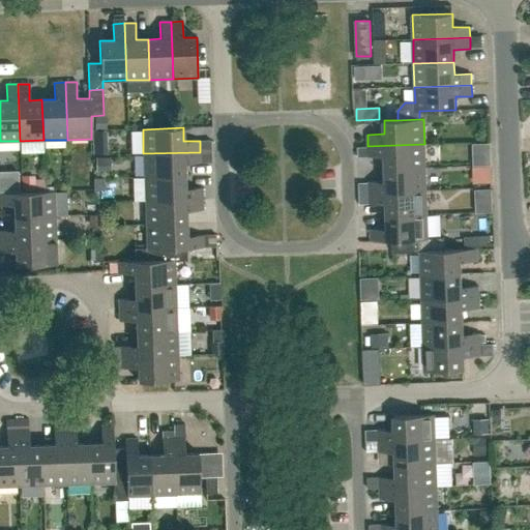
[(200,152),(211,151),(211,140),(200,141),(200,152)]
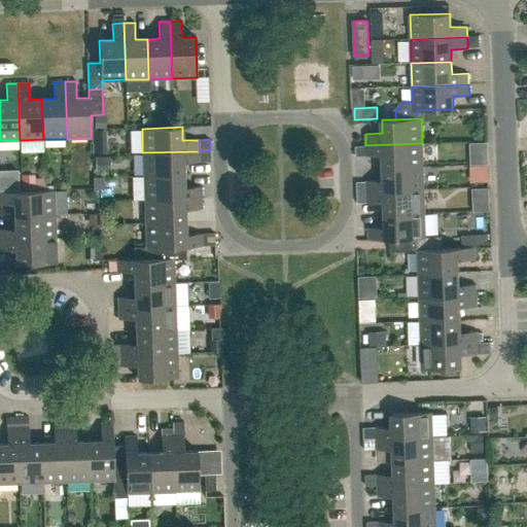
[(366,156),(383,155),(383,168),(423,167),(422,143),(365,145),(366,156)]
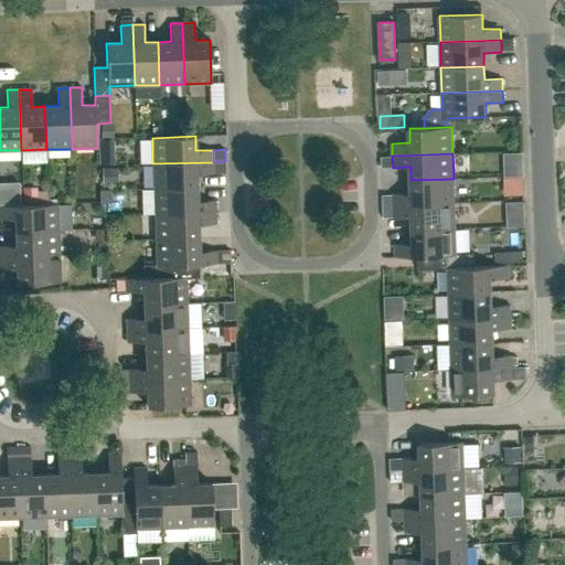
[(225,161),(213,162),(214,173),(225,173),(225,161)]
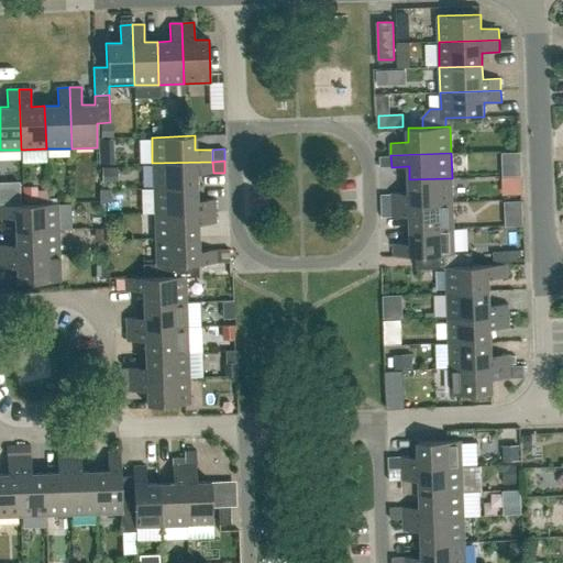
[(196,187),(196,174),(213,173),(212,162),(152,163),(153,188),(196,187)]
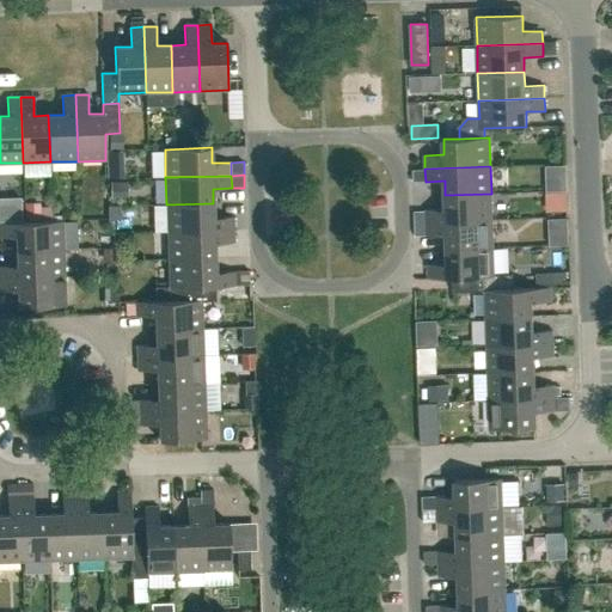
[(445,209),(426,210),(427,222),(493,220),(491,194),(445,195),(445,209)]
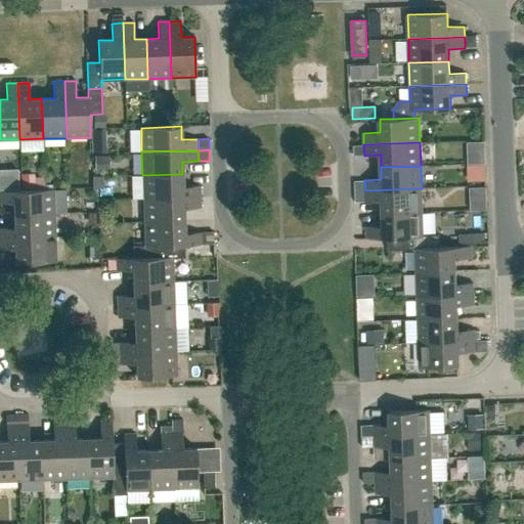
[(200,185),(183,186),(182,174),(142,175),(143,199),(200,197),(200,185)]
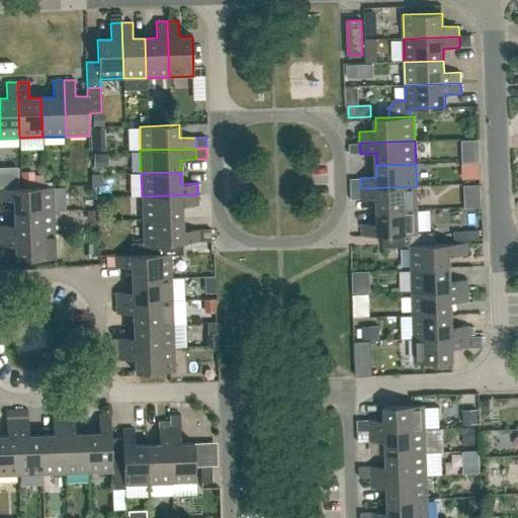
[(352,189),(361,188),(360,178),(351,178),(352,189)]
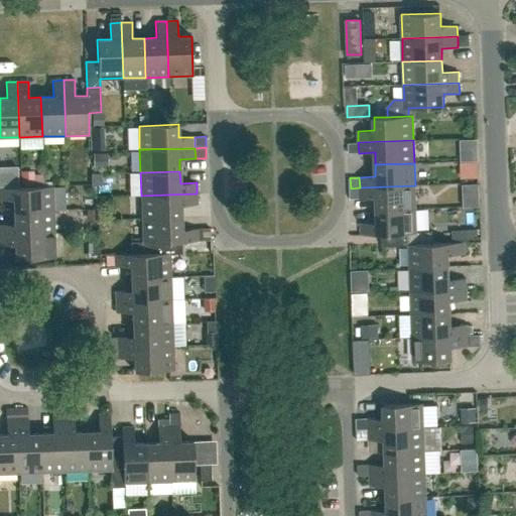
[(360,199),(376,199),(377,210),(416,209),(415,185),(360,187),(360,199)]
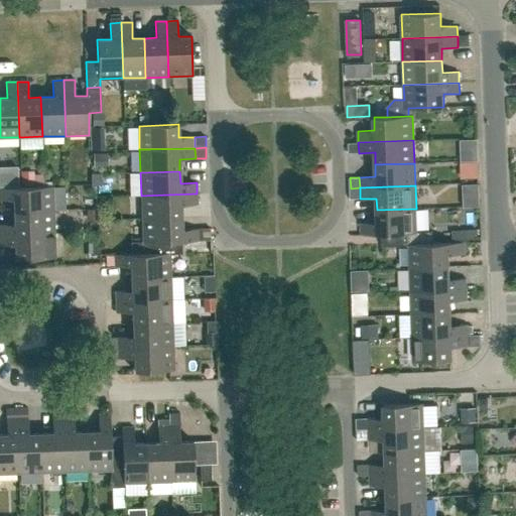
[(52,211),(52,186),(0,187),(0,200),(13,200),(13,212),(52,211)]
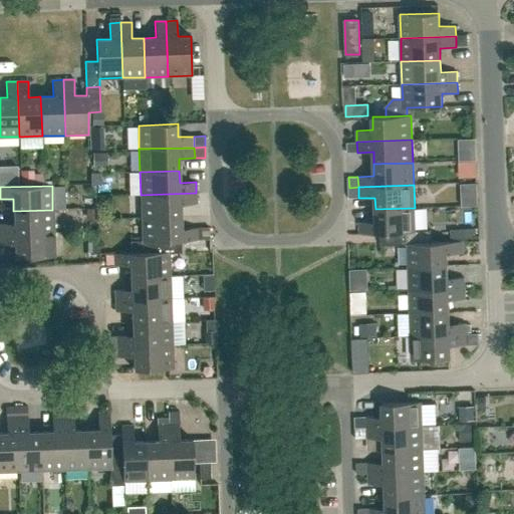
[(358,187),(349,188),(349,198),(358,198),(358,187)]
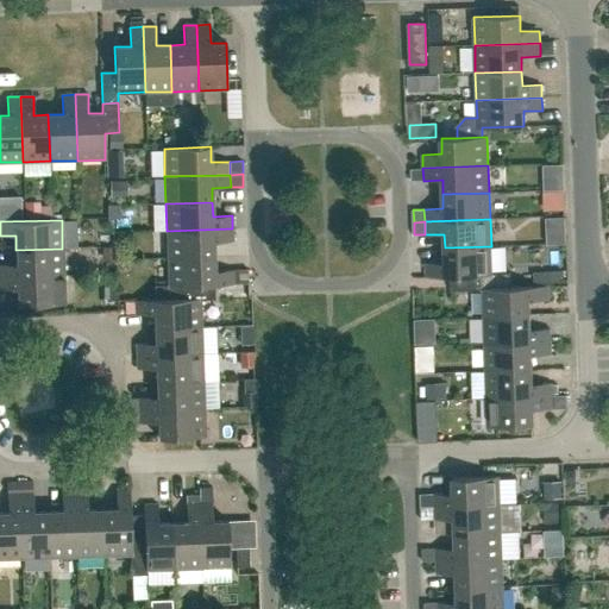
[(214,257),(213,243),(232,242),(232,228),(167,231),(168,258),(214,257)]
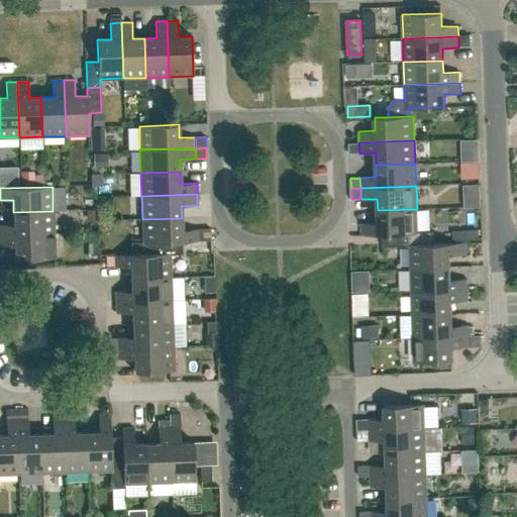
[(383,246),(410,245),(414,245),(413,232),(417,232),(417,209),(378,210),(378,222),(362,223),(362,235),(382,234),(383,246)]
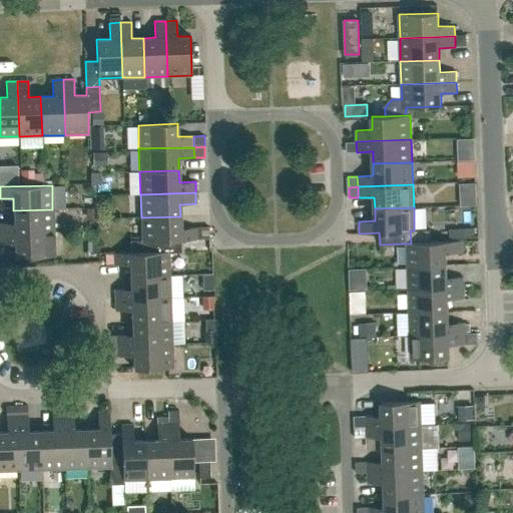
[(86,208),(86,218),(98,218),(97,208),(86,208)]
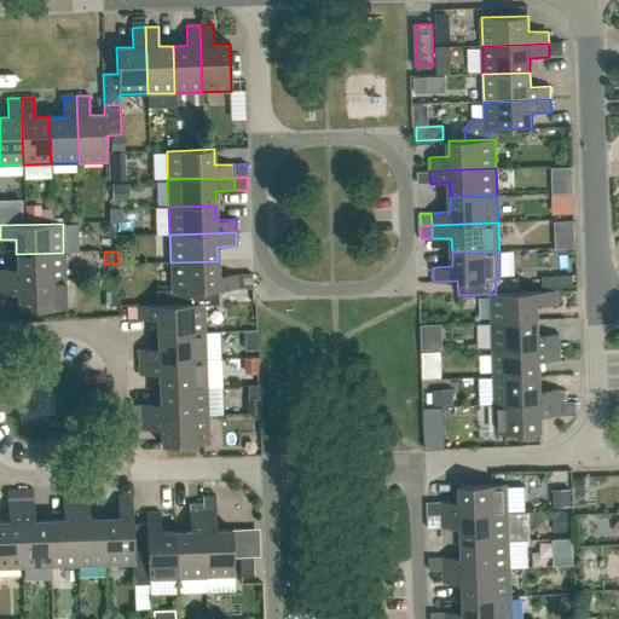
[(16,254),(17,268),(0,268),(0,282),(64,281),(63,253),(16,254)]
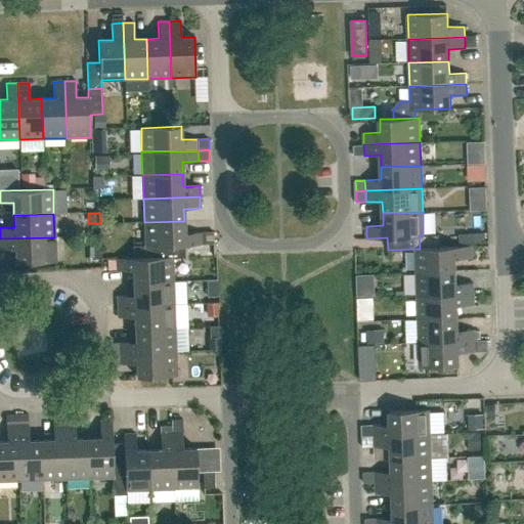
[(145,246),(132,246),(133,258),(159,257),(159,246),(184,245),(202,245),(201,232),(184,232),(184,221),(144,222),(145,246)]
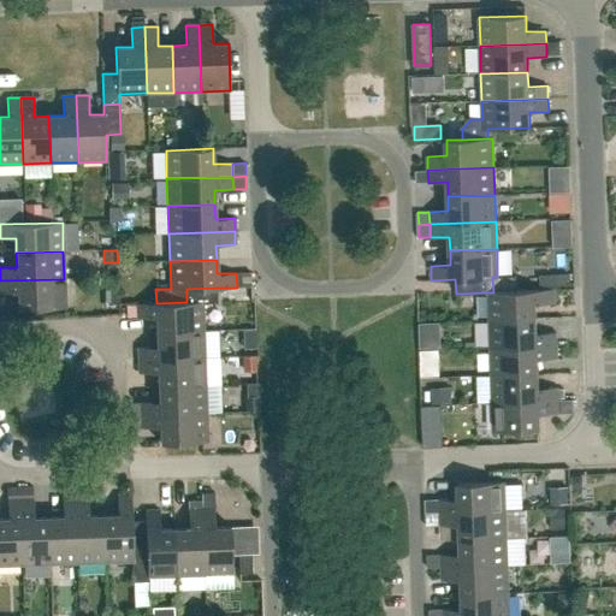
[(236,273),(237,288),(250,286),(250,272),(236,273)]
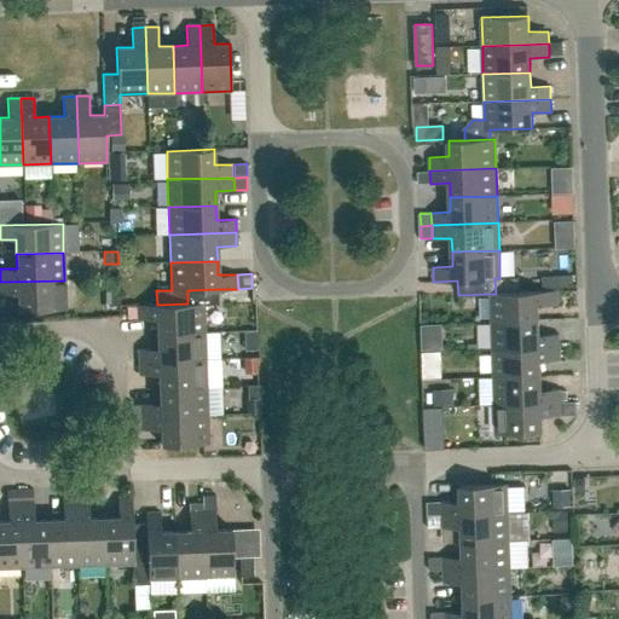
[(557,305),(557,290),(519,291),(519,277),(499,278),(495,278),(496,294),(491,294),(492,322),(539,320),(538,306),(557,305)]
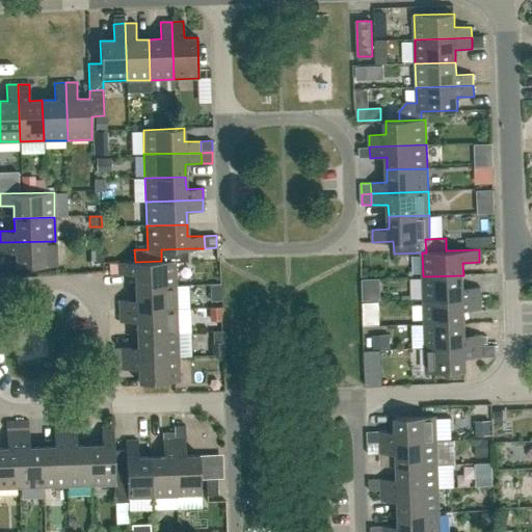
[(91,240),(91,253),(102,253),(102,240),(91,240)]
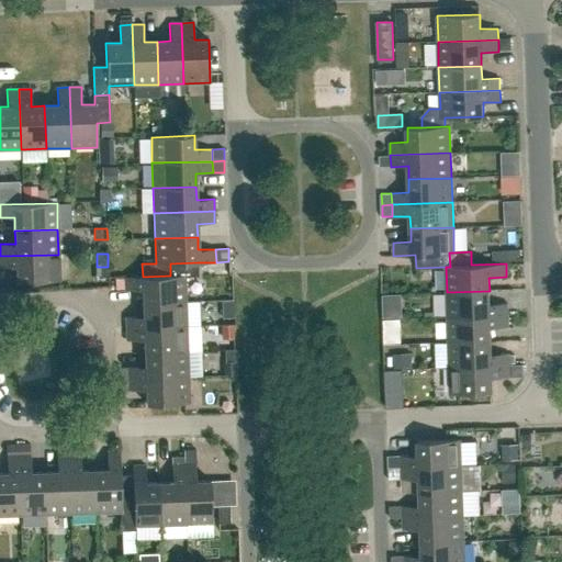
[(0,268),(17,268),(17,282),(59,280),(58,255),(0,256),(0,268)]
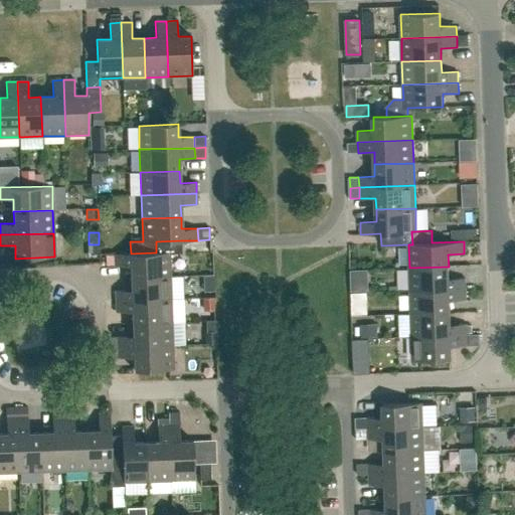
[(170,277),(169,253),(181,253),(181,240),(156,241),(156,252),(131,253),(114,254),(114,267),(130,266),(131,278),(170,277)]
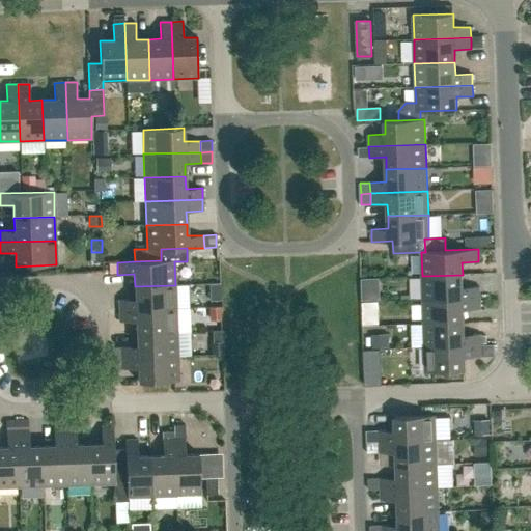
[(479,286),(463,287),(463,275),(422,276),(423,300),(480,298),(479,286)]
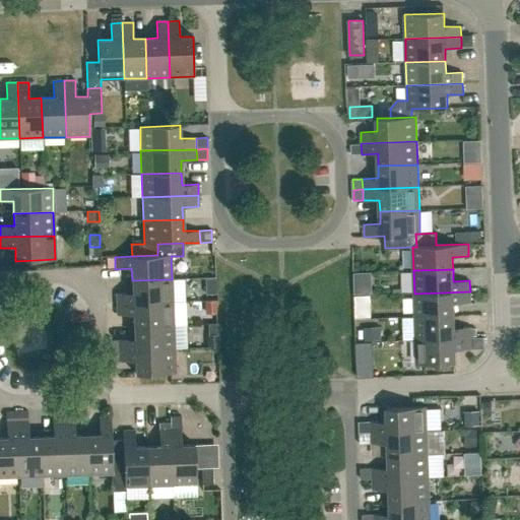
[(213,277),(206,277),(206,293),(213,293),(216,293),(215,277),(213,277)]
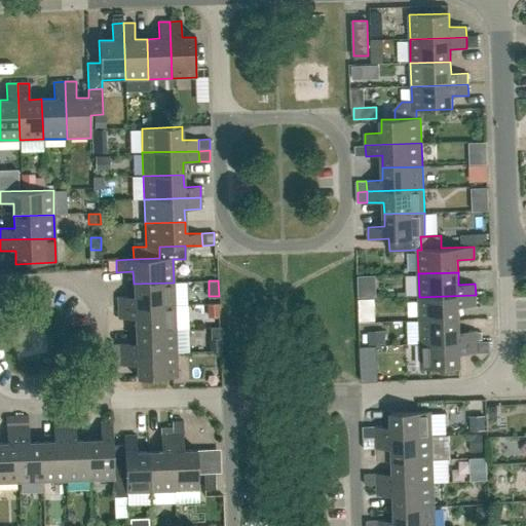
[(134,284),(134,296),(117,297),(118,308),(175,306),(174,283),(134,284)]
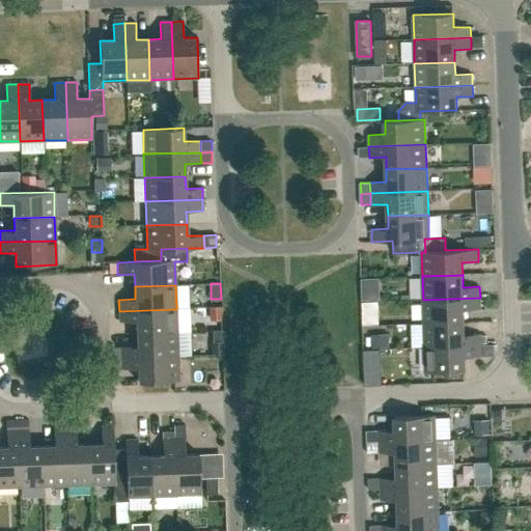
[(379,289),(362,290),(362,301),(380,300),(379,289)]
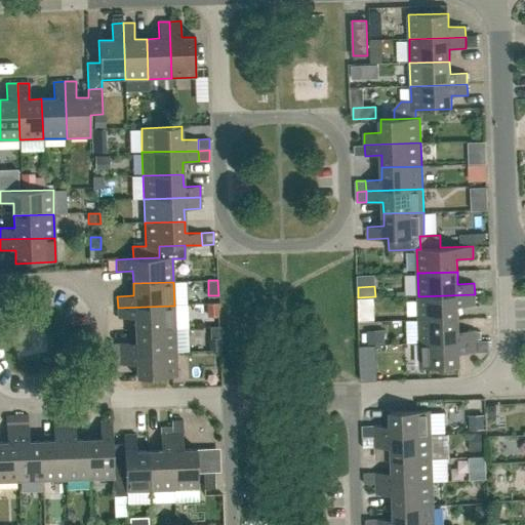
[(458,306),(475,306),(475,294),(418,296),(418,320),(458,318),(458,306)]
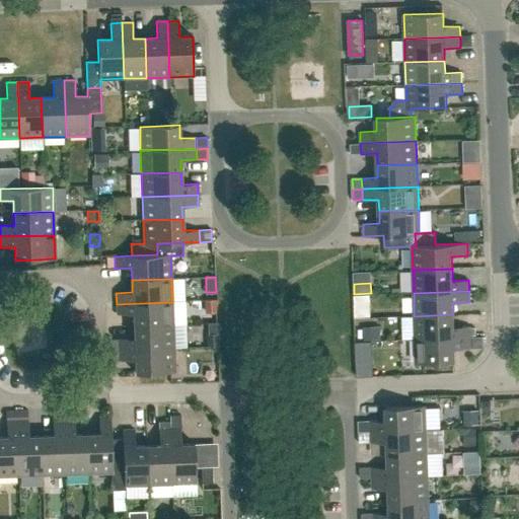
[(117,304),(117,314),(133,314),(134,326),(173,324),(172,302),(117,304)]
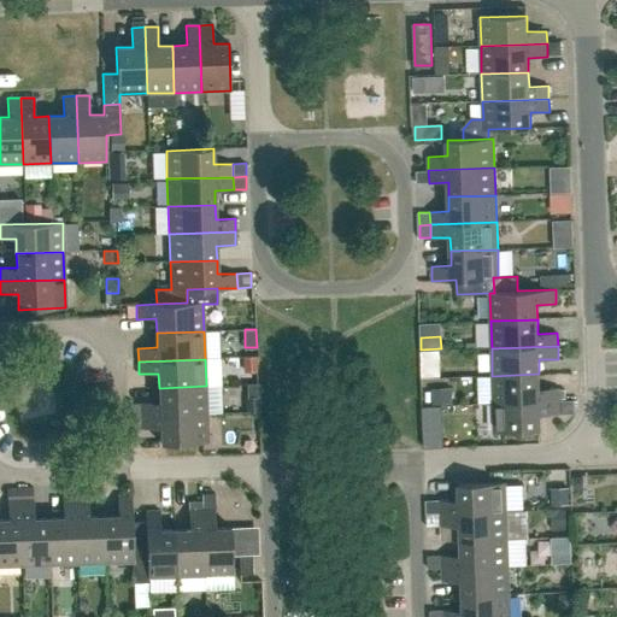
[(235,374),(236,404),(248,404),(248,374),(235,374)]
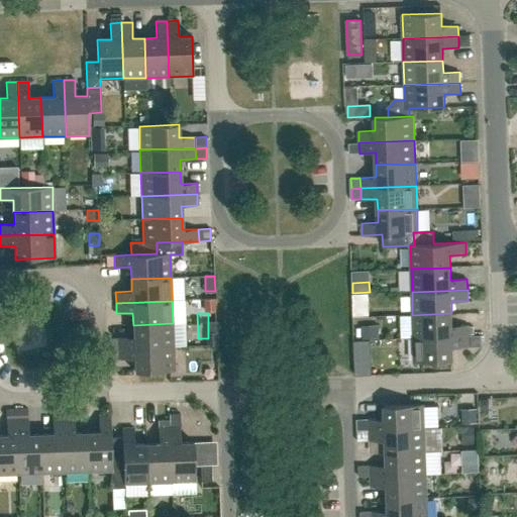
[(469,325),(452,325),(451,313),(412,315),(413,338),(469,336),(469,325)]
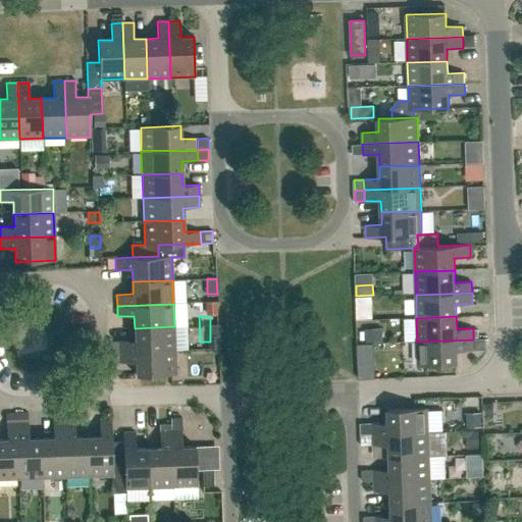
[(135,328),(135,341),(118,341),(118,342),(118,352),(174,350),(174,326),(135,328)]
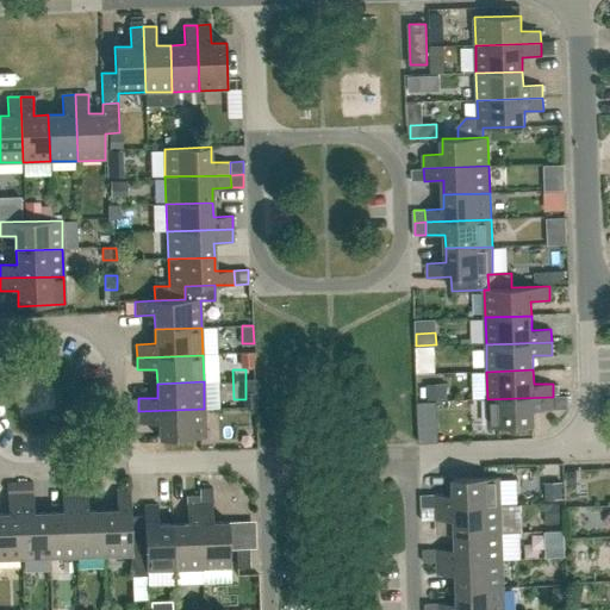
[(448,383),(427,384),(428,399),(449,398),(448,383)]
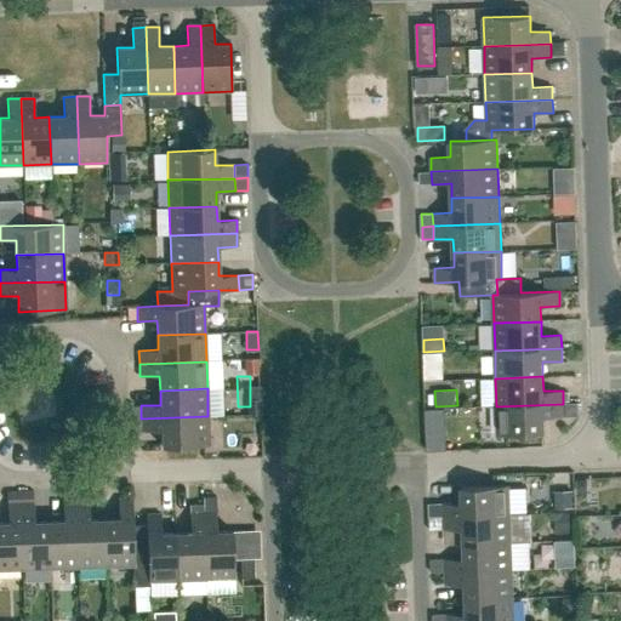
[(577,403),(563,403),(563,404),(564,416),(579,416),(577,403)]
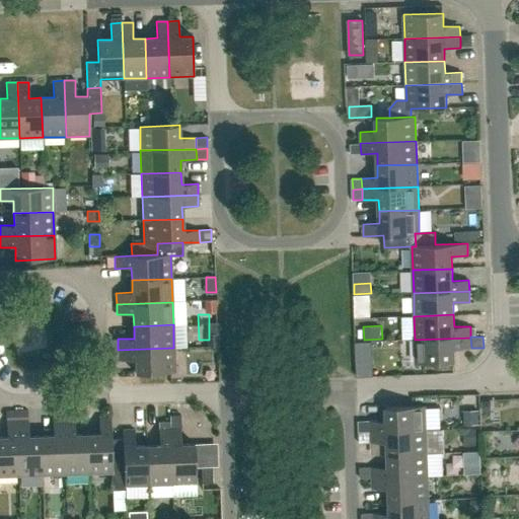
[(415,340),(416,363),(455,362),(455,349),(471,348),(470,338),(415,340)]
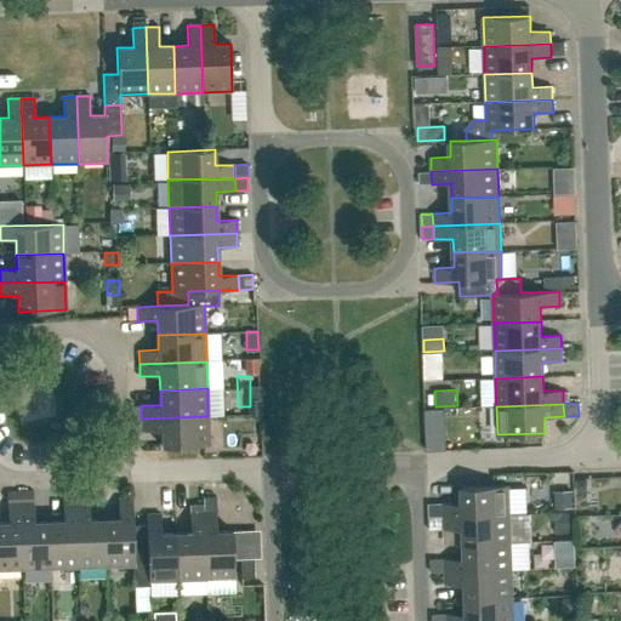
[(131,406),(131,419),(141,419),(141,406),(131,406)]
